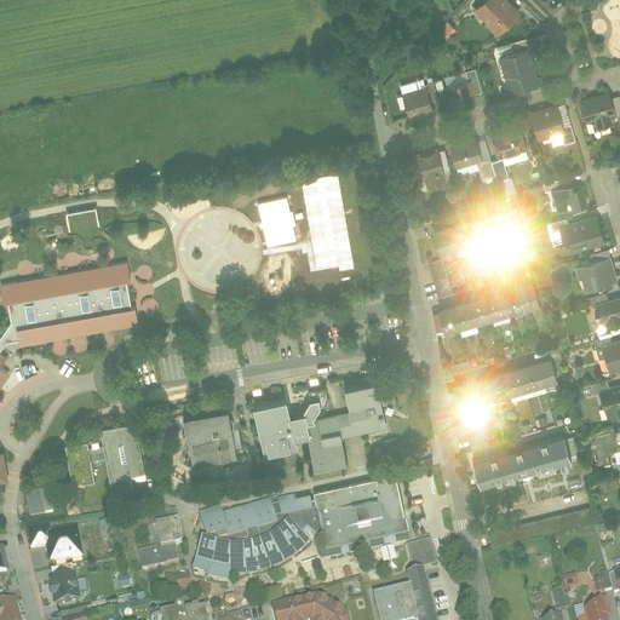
[(514,0),(470,0),(493,24),(516,1),(514,0)]
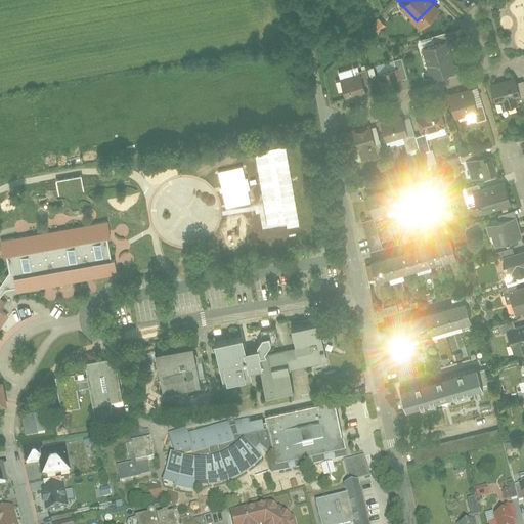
[(375,33),(383,26),(377,18),(368,26),(375,33)]
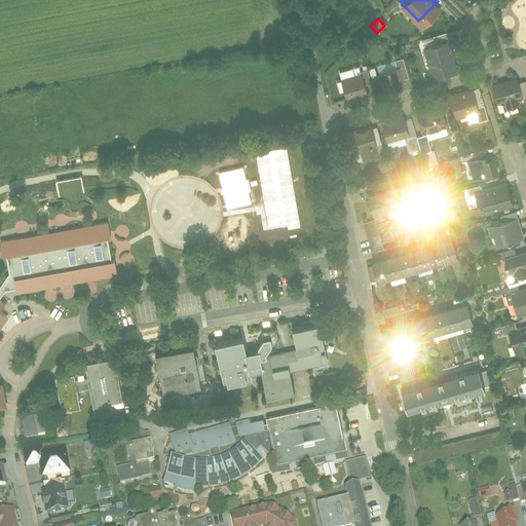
[(451,40),(424,48),(434,77),(460,69),(451,40)]
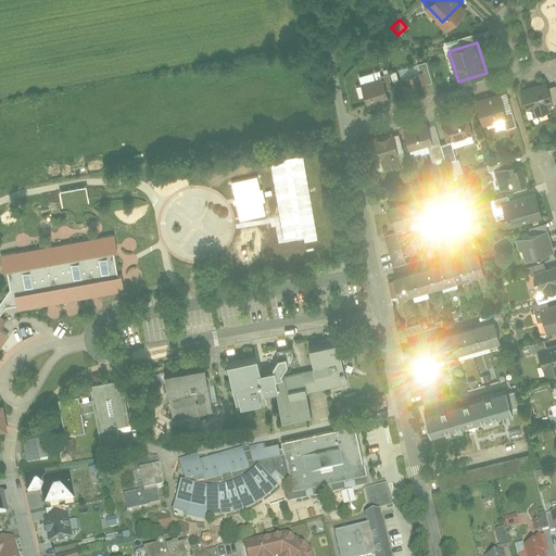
[(420,72),(399,78),(405,100),(428,93),(420,72)]
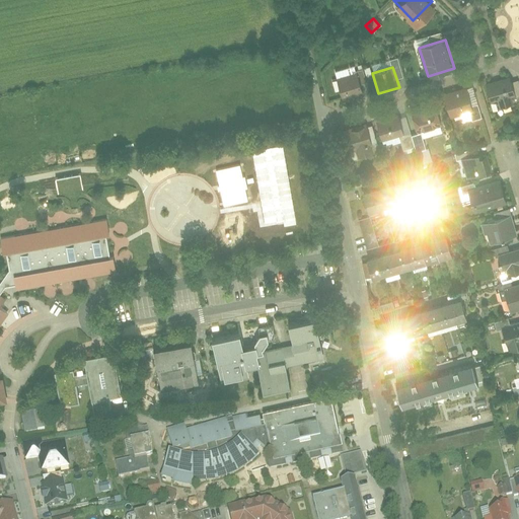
[(359,71),(338,77),(344,98),(365,92),(359,71)]
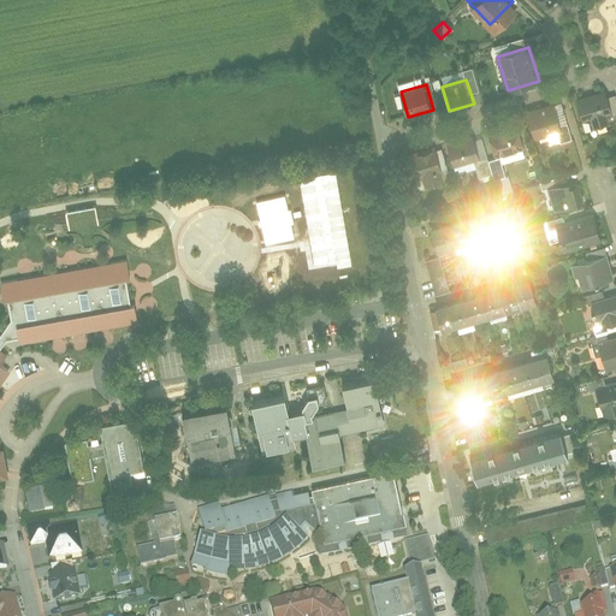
[(603,89),(574,99),(581,120),(590,118),(592,126),(608,122),(605,114),(610,112),(603,89)]
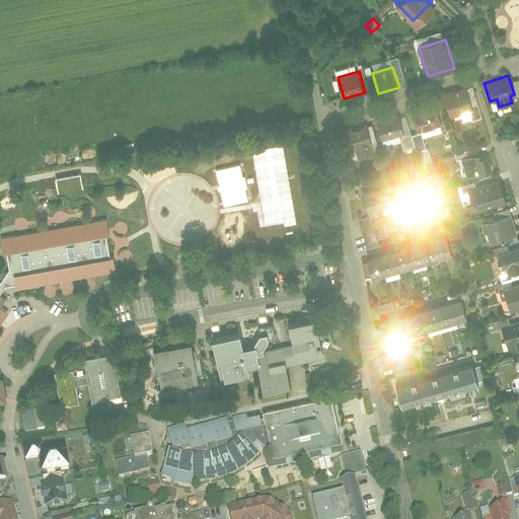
[(465,87),(442,94),(449,117),(472,109),(465,87)]
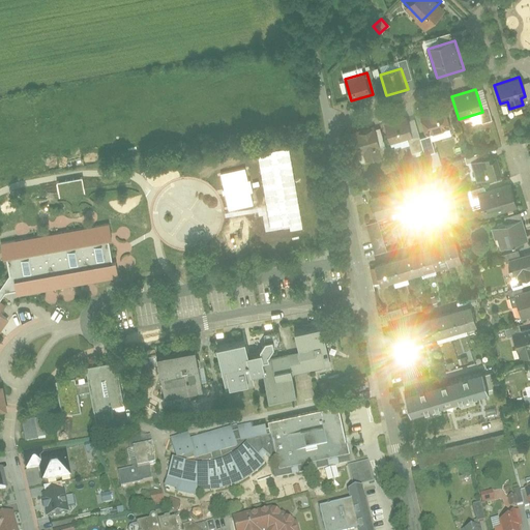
[(442,106),(417,114),(424,136),(449,128),(442,106)]
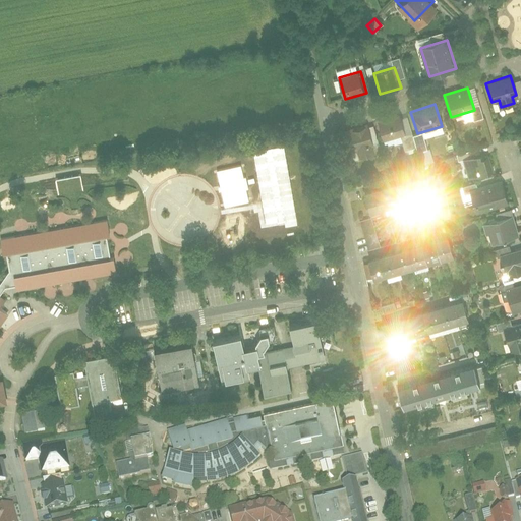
[(400,114),(377,121),(383,141),(406,135),(400,114)]
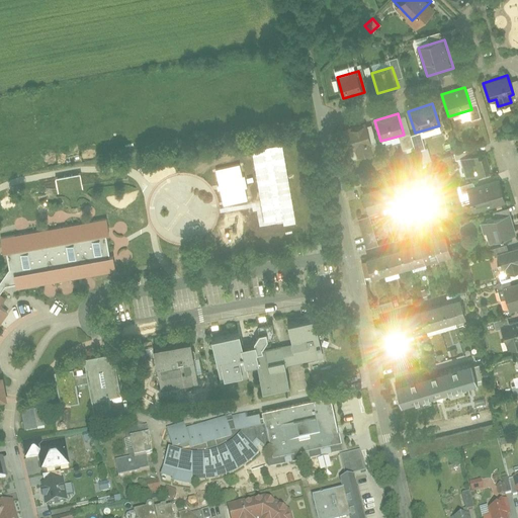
[(372,153),(364,125),(344,132),(349,149),(353,148),(356,158),(372,153)]
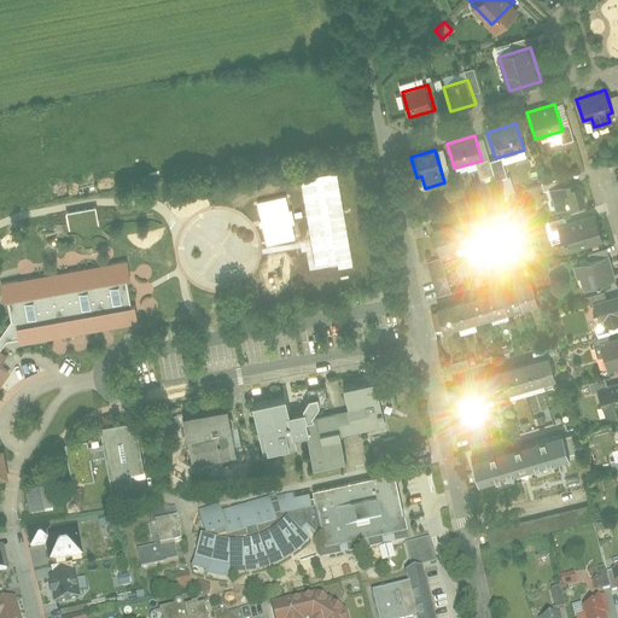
[(583,203),(577,184),(570,186),(569,182),(547,188),(553,211),(583,203)]
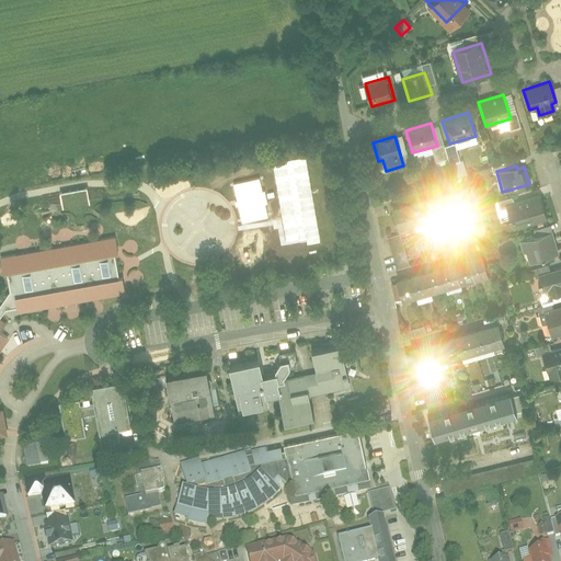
[(233,183),(241,222),(273,216),(267,192),(265,192),(263,178),(233,183)]
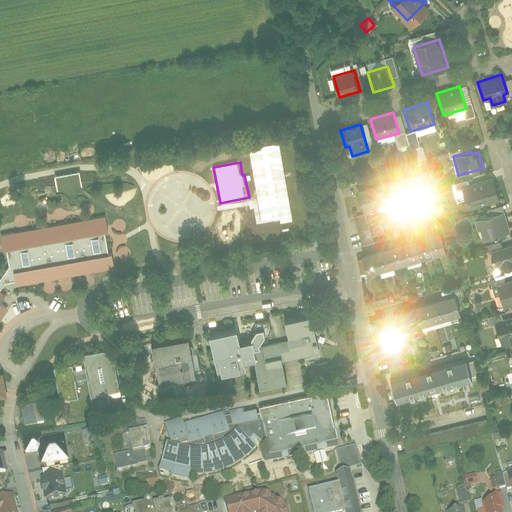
[(430,187),(424,167),(410,171),(416,191),(430,187)]
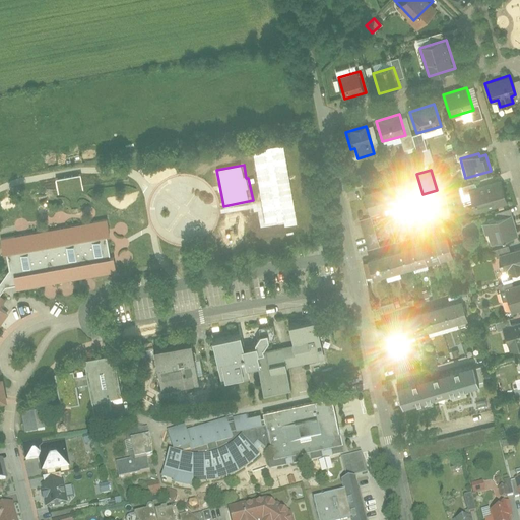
[(423,194),(416,174),(402,178),(408,198),(423,194)]
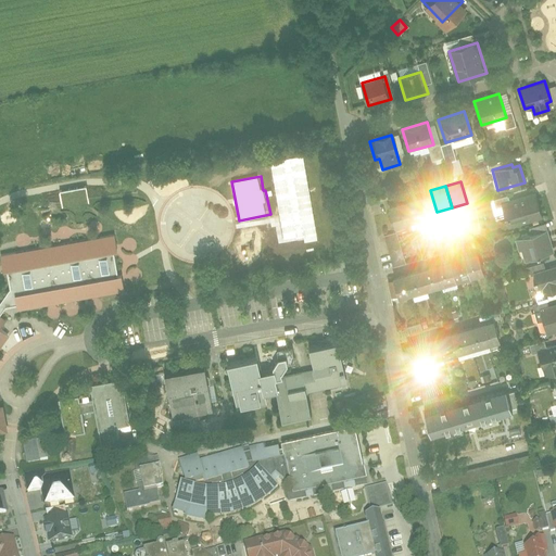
[(64,205),(91,203),(90,187),(63,189),(64,205)]
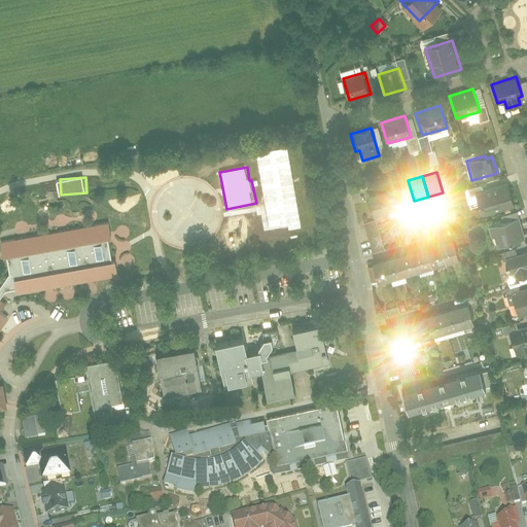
[(414,201),(408,180),(393,185),(399,206),(414,201)]
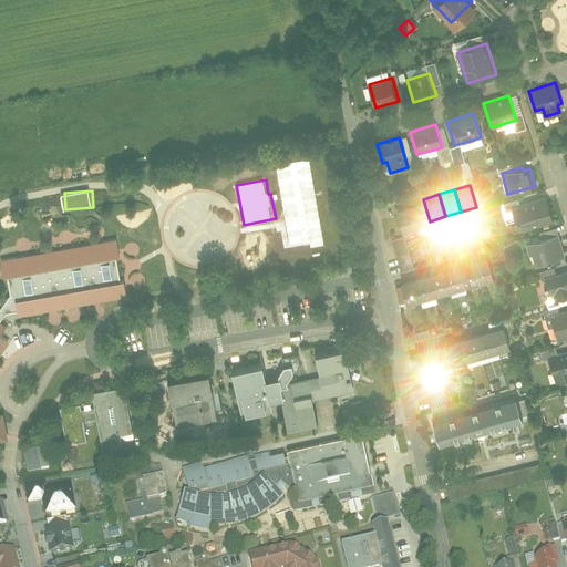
[(553,222),(545,196),(509,206),(517,233),(553,222)]
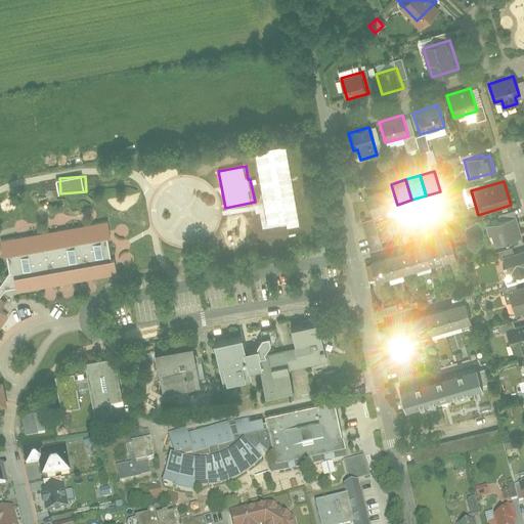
[(397,205),(391,184),(377,188),(383,209),(397,205)]
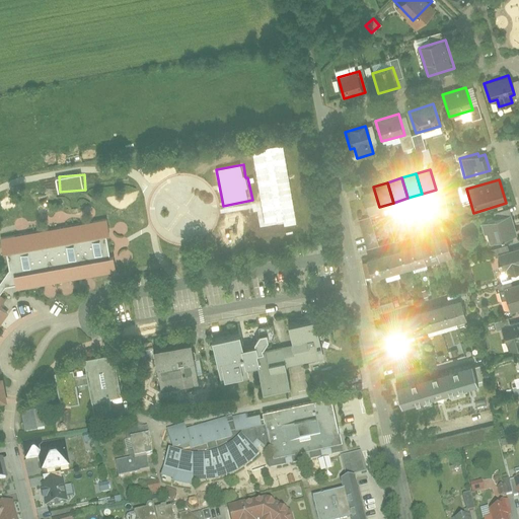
[(379,207),(373,187),(359,191),(366,211),(379,207)]
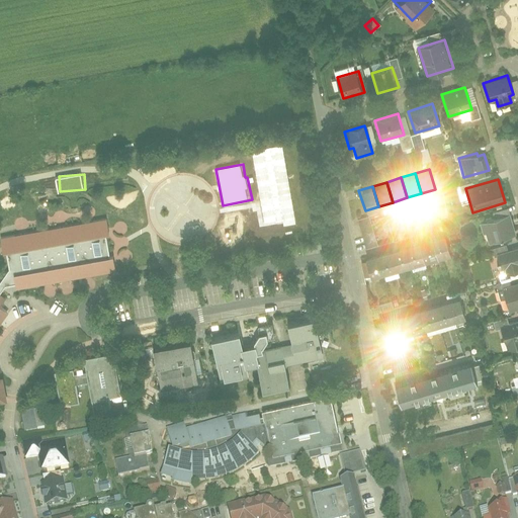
[(515,233),(509,213),(481,222),(487,242),(515,233)]
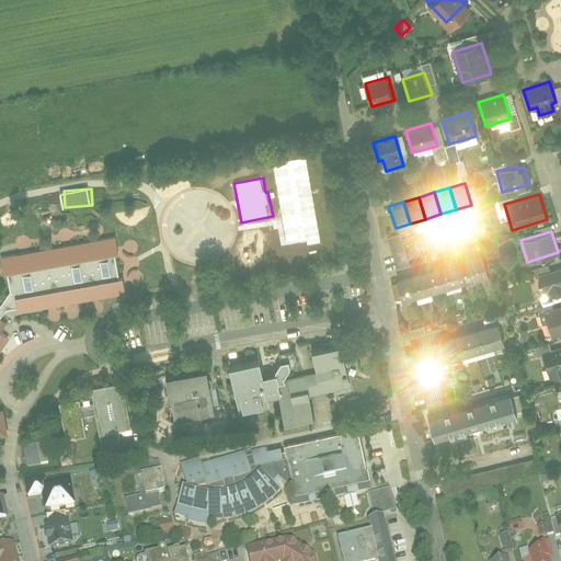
[(389,237),(398,270),(411,265),(402,233),(389,237)]
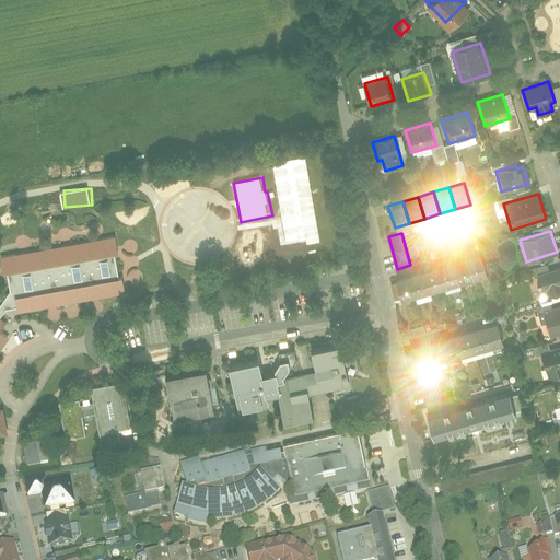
[(0,432),(7,431),(2,406),(0,406),(0,351),(9,339),(1,335),(9,322),(2,317),(8,308),(18,307),(19,311),(123,293),(113,236),(6,254),(11,291),(0,305),(0,432)]
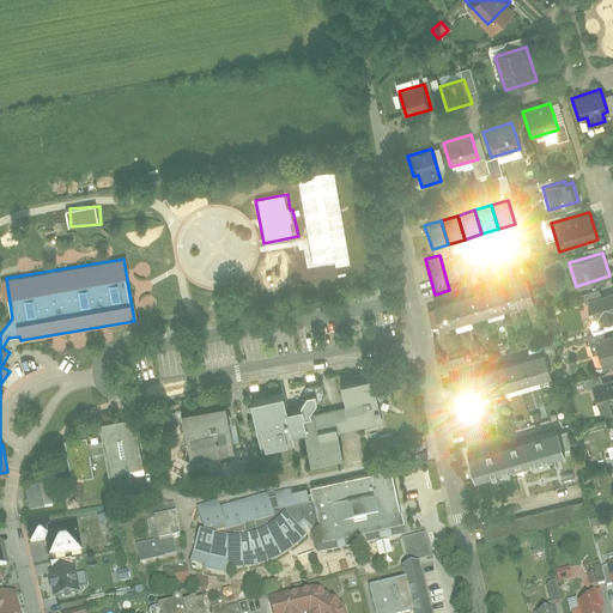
[(533,298),(526,274),(509,279),(517,303),(533,298)]
